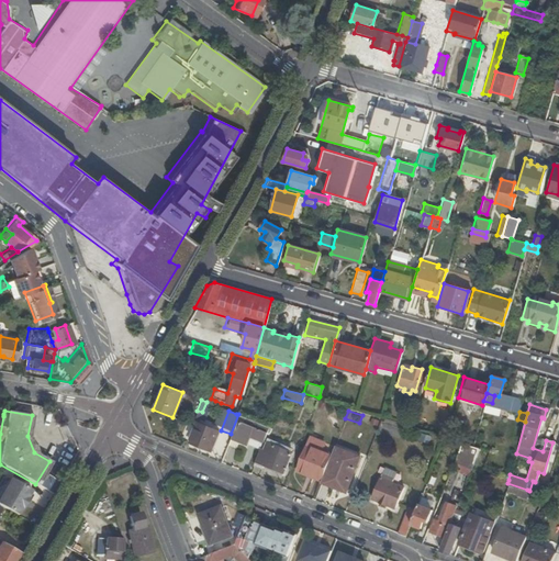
[(230,436),(246,442),(248,436),(253,426),(254,427),(256,422),(238,414),(231,434),(230,436)]
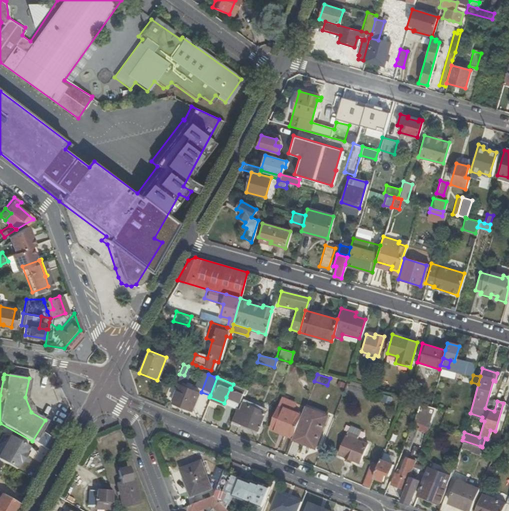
[(190,410),(198,393),(177,384),(171,402),(190,410)]
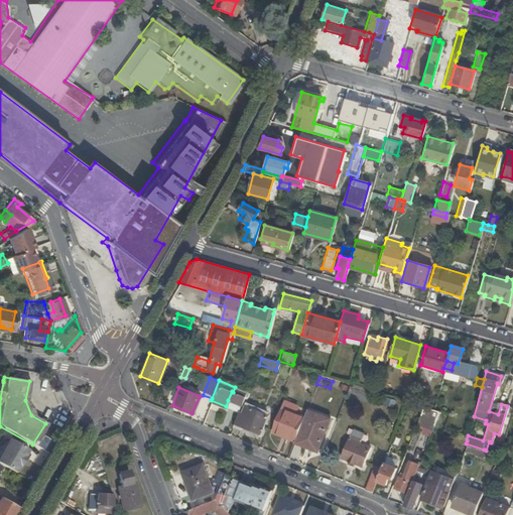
[(244,396),(245,396),(247,392),(235,387),(233,392),(232,391),(228,400),(239,405),(240,405),(244,396)]
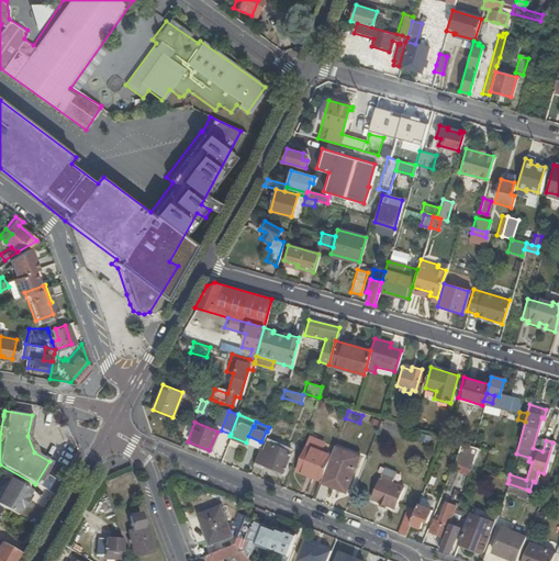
[(417,430),(414,440),(428,446),(432,435),(417,430)]
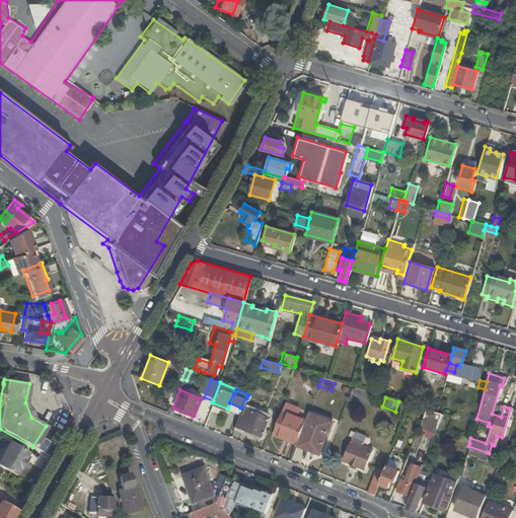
[(229,402),(227,409),(238,413),(240,408),(229,402)]
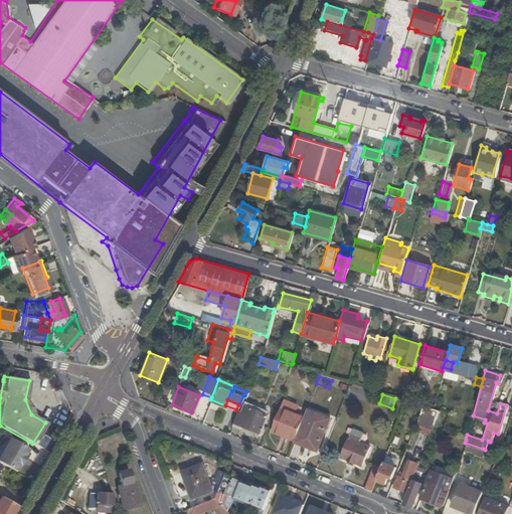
[(271,431),(294,440),(298,429),(302,418),(292,414),(294,406),(282,402),(271,431)]
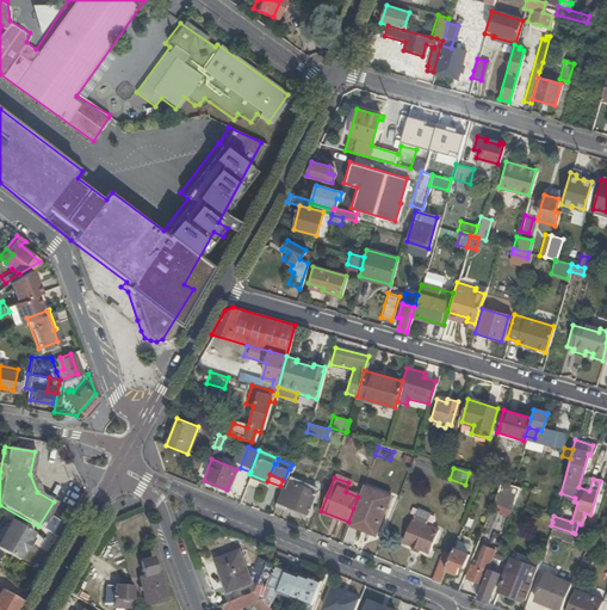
[(284,487),(277,505),(282,506),(283,504),(305,513),(315,491),(292,482),(289,490),(284,487)]
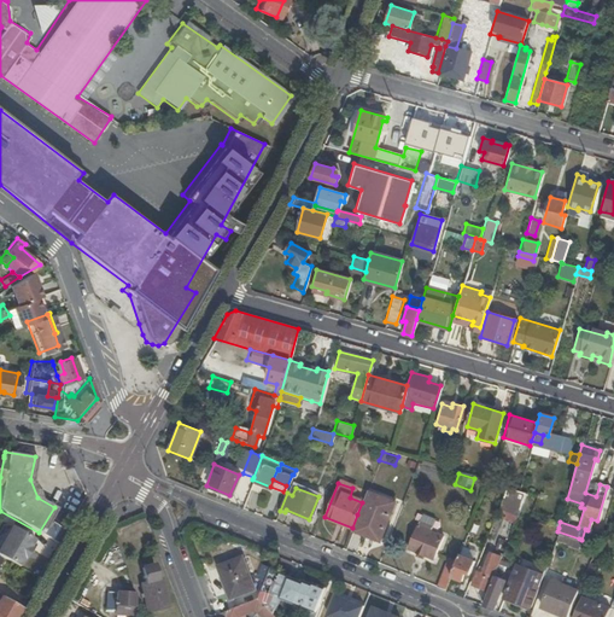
[(507,488),(495,517),(513,523),(525,495),(507,488)]
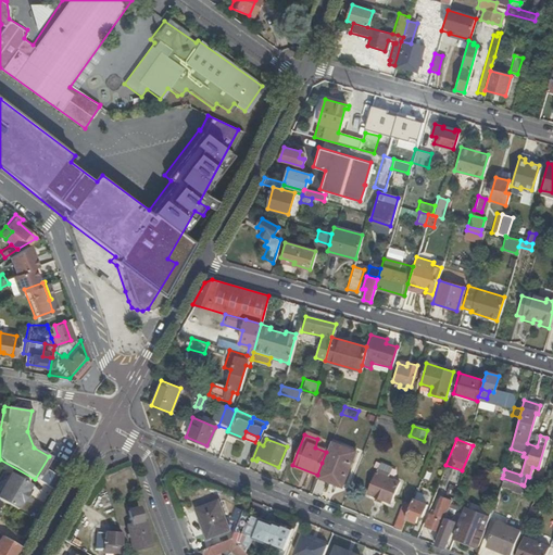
[(317,475),(316,477),(341,487),(355,452),(330,441),(326,452),(322,463),(317,475)]
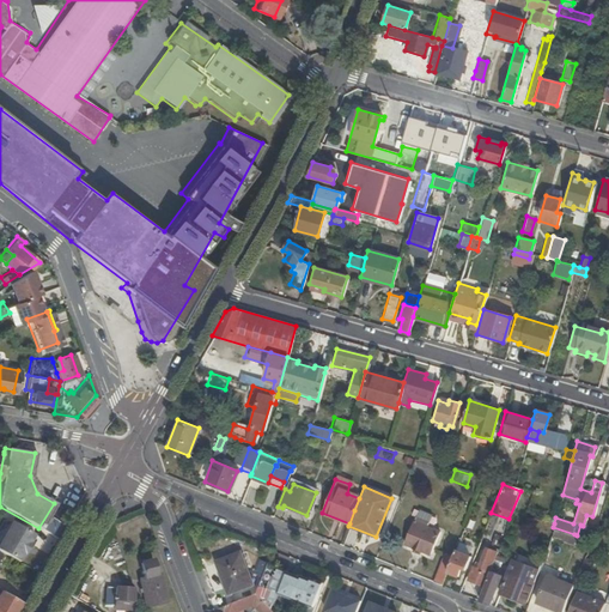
[(275,506),(278,507),(285,489),(281,488),(275,506)]
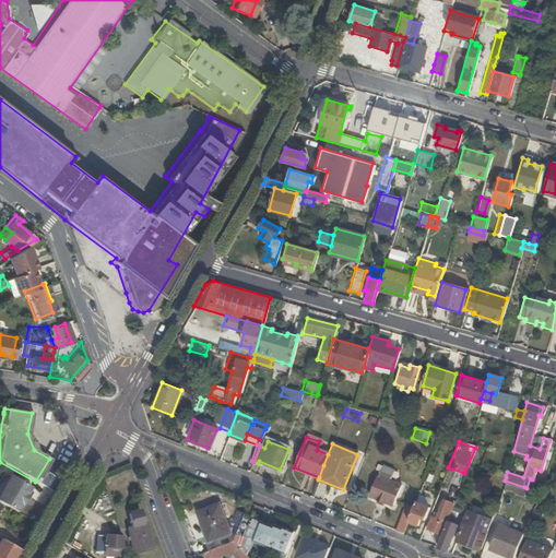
[(380,464),(378,471),(390,476),(392,470),(380,464)]
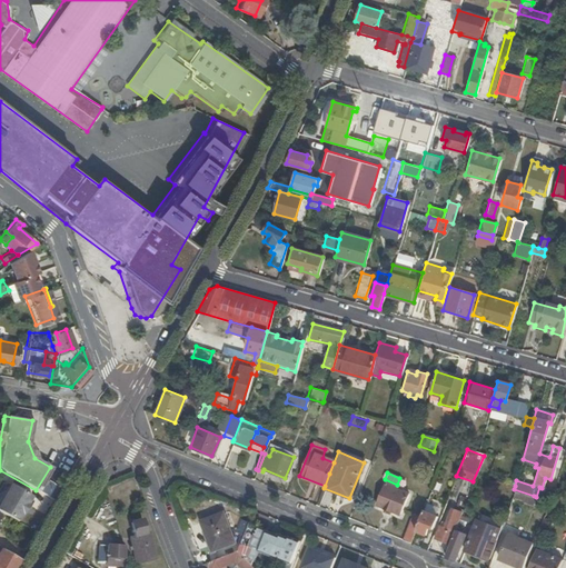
[(396,488),(397,485),(385,479),(375,504),(398,514),(407,492),(396,488)]
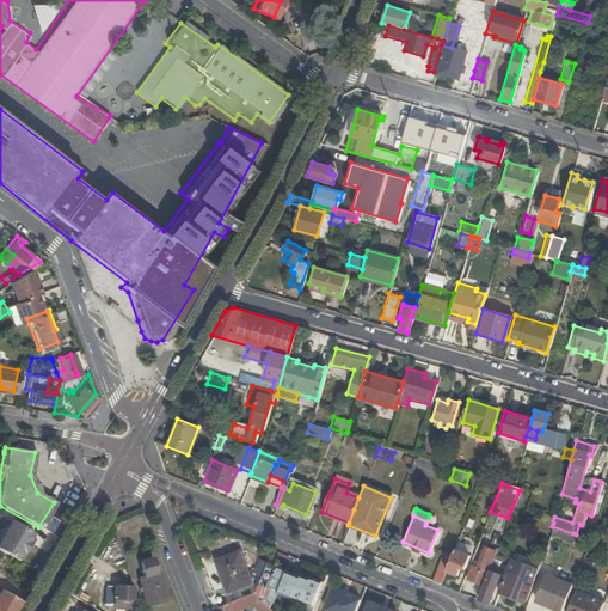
[(0,550),(16,558),(19,551),(20,553),(28,539),(26,538),(31,531),(6,518),(0,529),(0,550)]
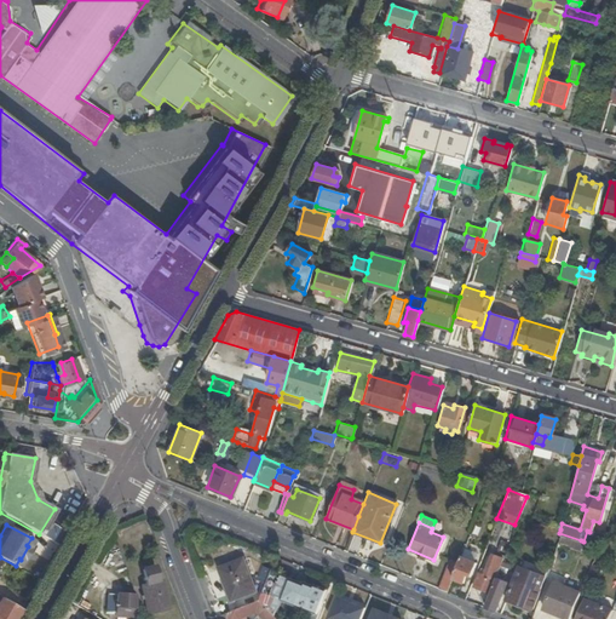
[(579,548),(581,540),(559,533),(557,540),(579,548)]
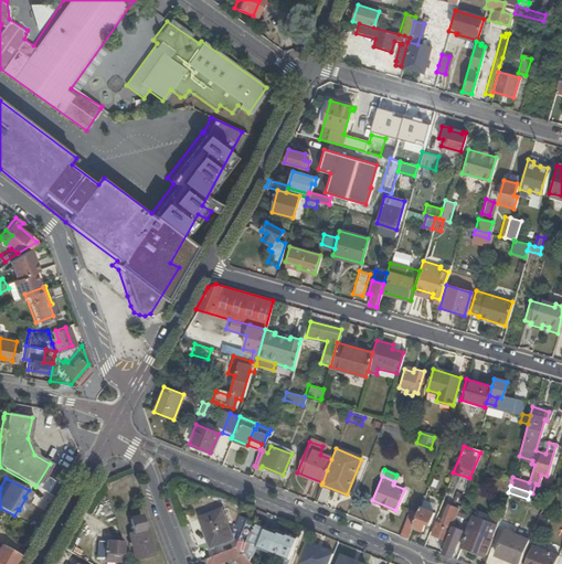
[(433,507),(421,501),(420,507),(431,512),(433,507)]
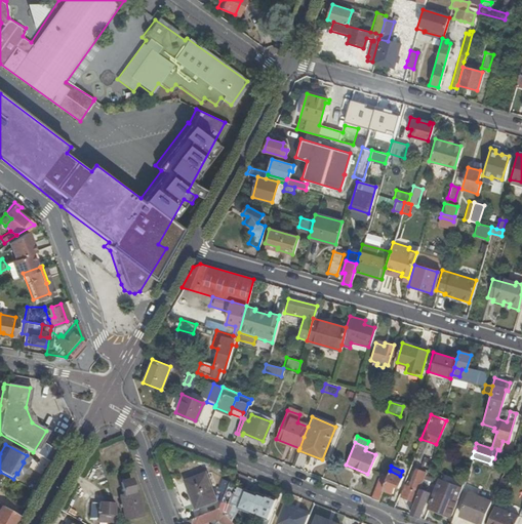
[(424,468),(423,470),(415,468),(408,485),(404,484),(400,495),(413,500),(426,469),(424,468)]
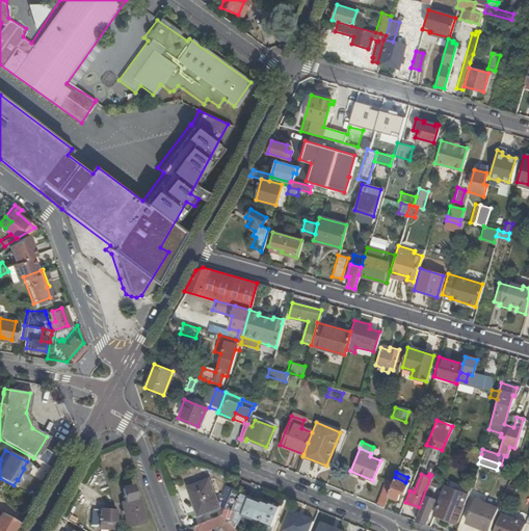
[(392,483),(388,496),(396,500),(399,493),(402,494),(406,482),(405,482),(395,477),(392,483)]
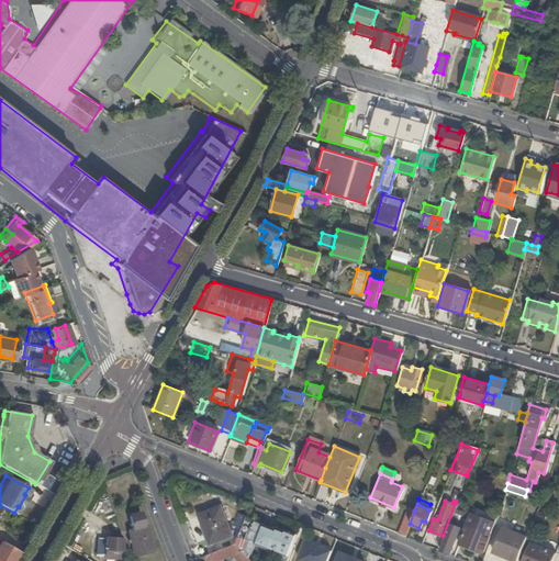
[(202,524),(210,542),(230,535),(220,505),(197,514),(201,524),(202,524)]
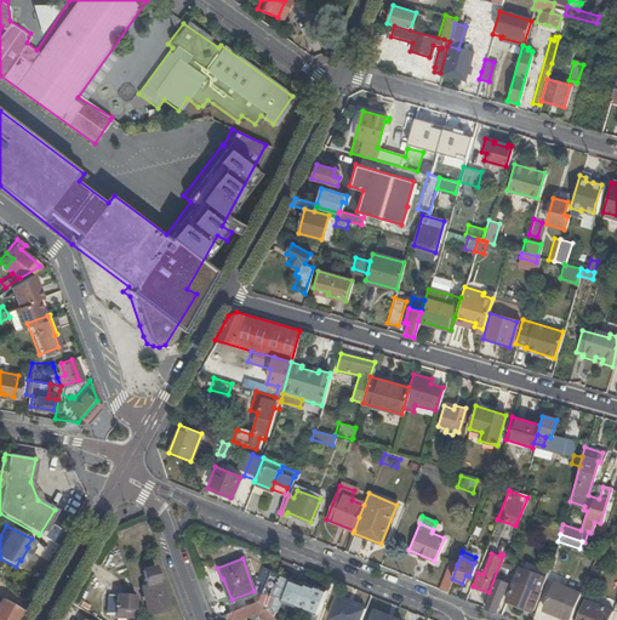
[(438,589),(446,592),(452,579),(457,564),(449,561),(438,589)]
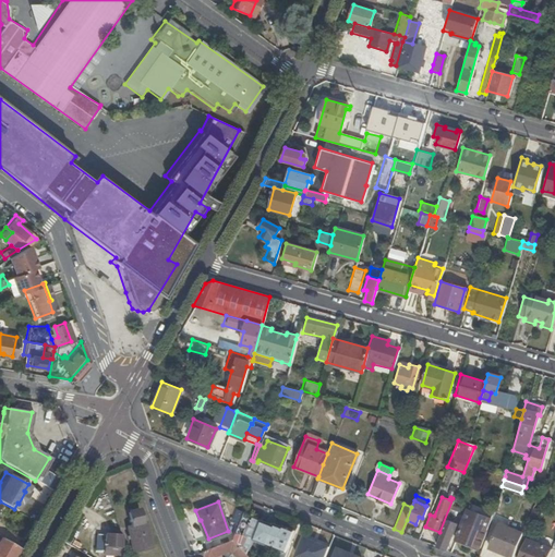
[(467,508),(454,539),(478,548),(490,518),(467,508)]
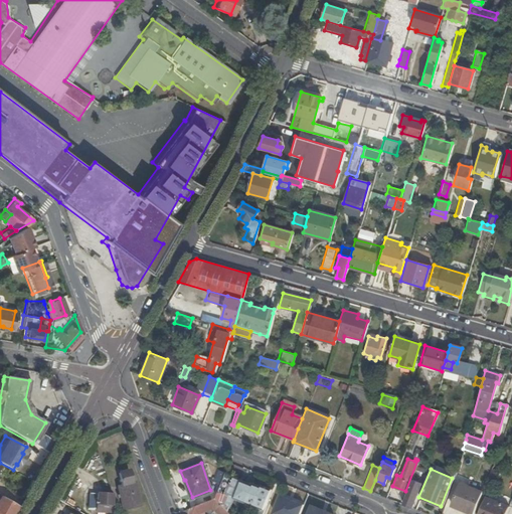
[(129,483),(126,471),(116,473),(119,485),(115,486),(120,509),(137,506),(132,483),(129,483)]
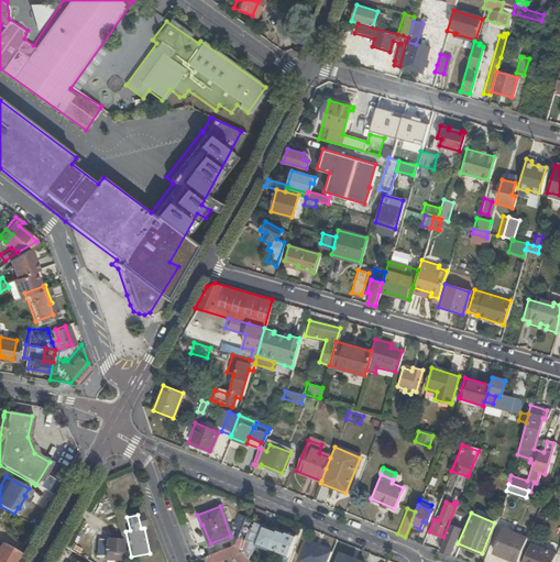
[(272,552),(285,558),(286,557),(294,538),(295,536),(282,530),(281,531),(272,528),(272,529),(261,525),(262,524),(245,517),(237,537),(253,544),(256,538),(259,538),(272,552)]
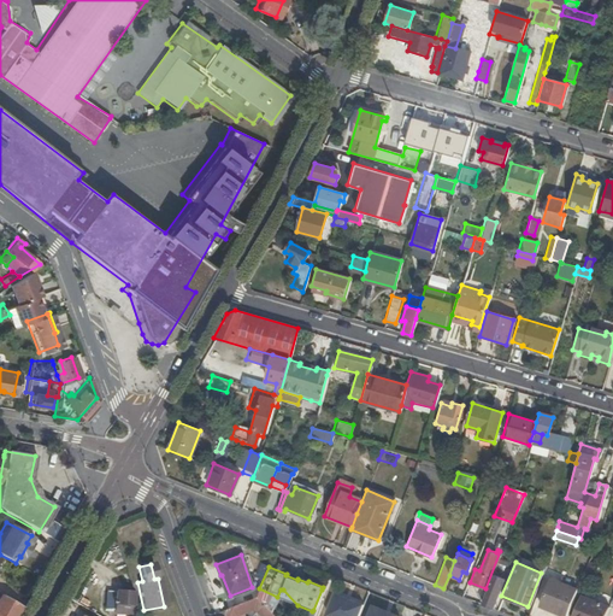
[(502,579),(491,574),(481,603),(491,608),(502,579)]
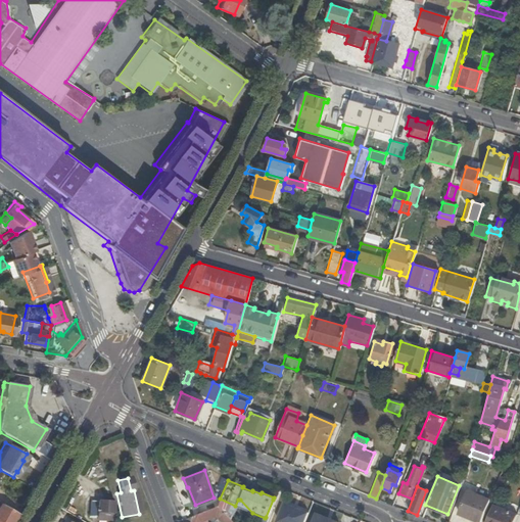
[(193,506),(195,505),(188,487),(187,487),(193,506)]
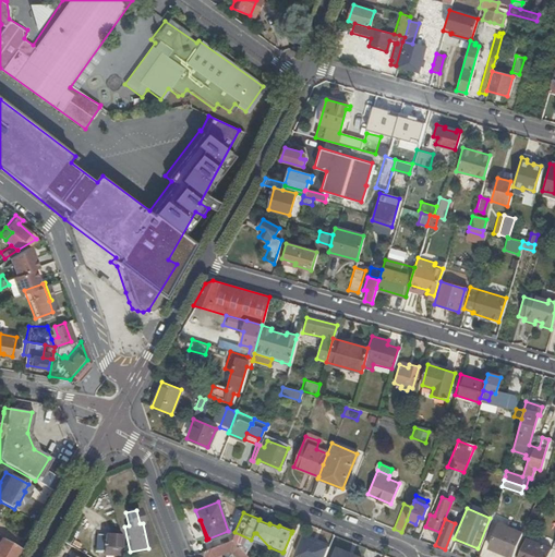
[(489,547),(511,556),(521,534),(497,523),(489,547)]
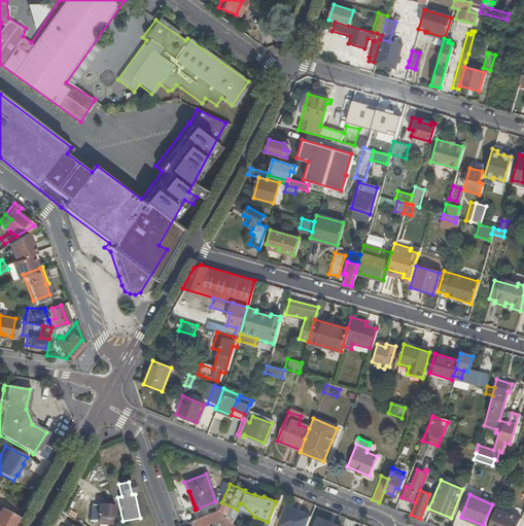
[(268,521),(281,525),(305,525),(309,517),(275,503),(268,521)]
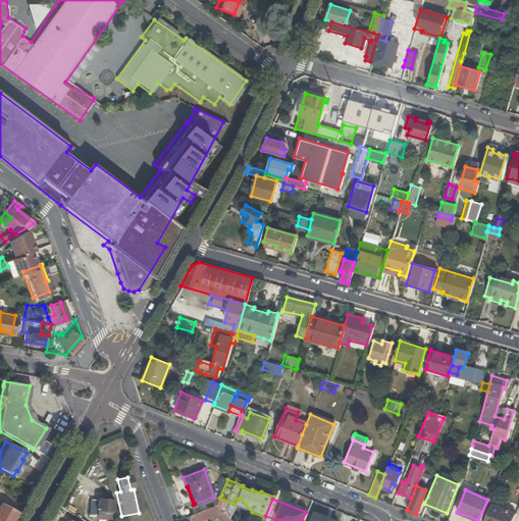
[(107,515),(110,515),(111,502),(88,500),(87,513),(93,513),(93,516),(107,517),(107,515)]
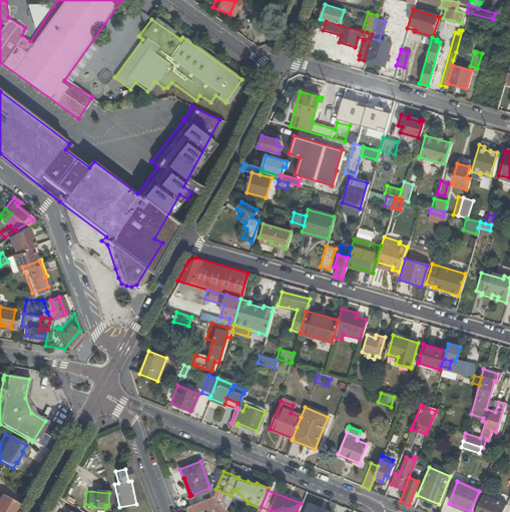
[(212,495),(186,506),(187,511),(201,511),(201,510),(210,506),(215,511),(228,511),(226,509),(216,500),(212,495)]
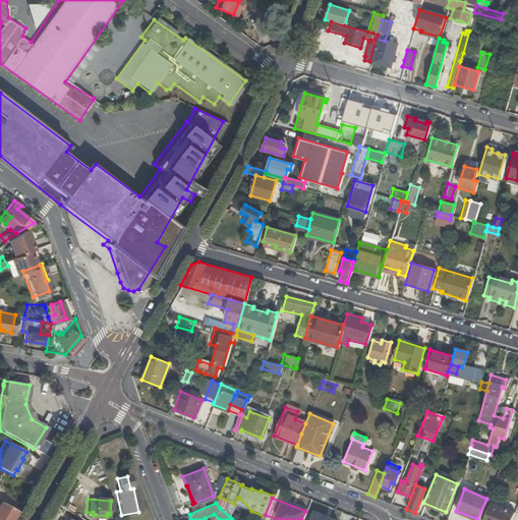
[(0,519),(9,519),(14,512),(0,504),(0,519)]
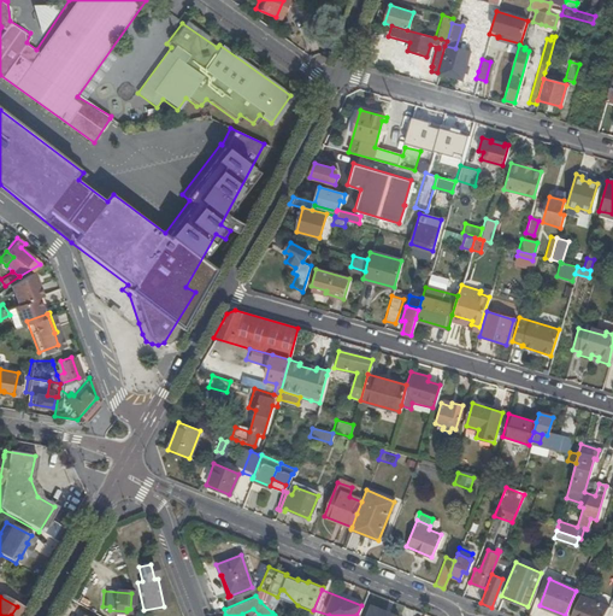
[(572,615),(602,615),(607,606),(581,597),(572,615)]
